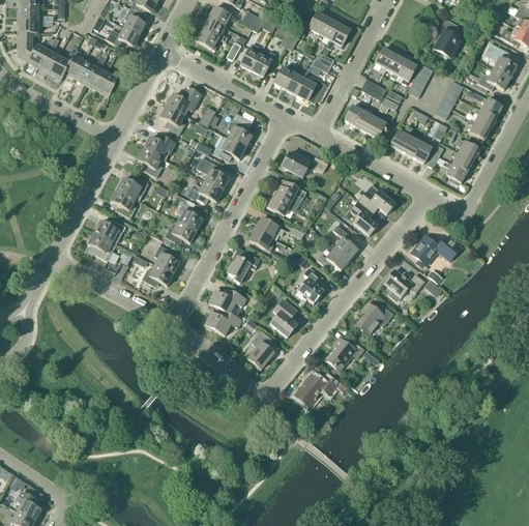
[(153,12),(159,1),(157,0),(134,0),(130,7),(144,15),(147,9),(153,12)]
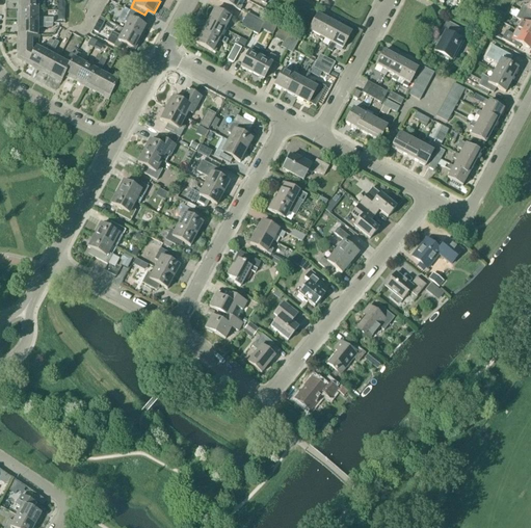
[(530,1),(529,4),(524,2),(521,8),(530,14),(530,1)]
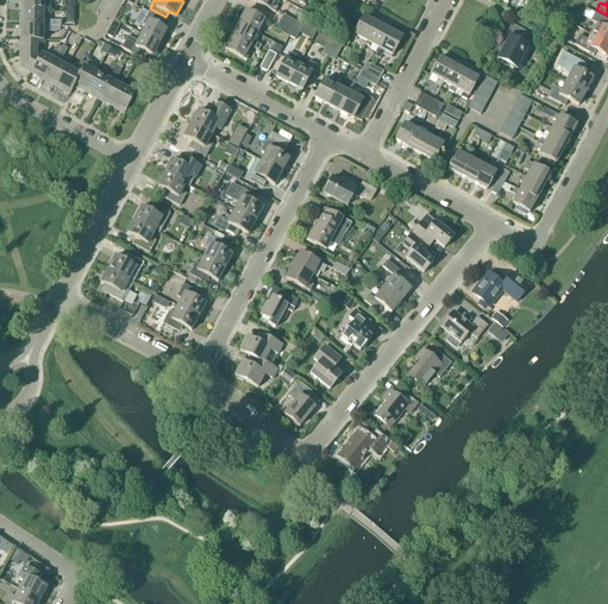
[(44,17),(44,8),(23,7),(23,21),(51,23),(61,23),(62,23),(62,16),(55,16),(55,17),(44,17)]
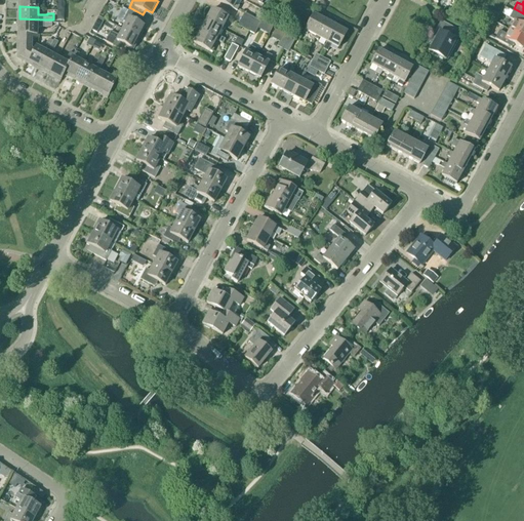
[(223,26),(222,26),(225,27),(227,24),(224,23),(228,14),(212,6),(206,17),(223,26)]
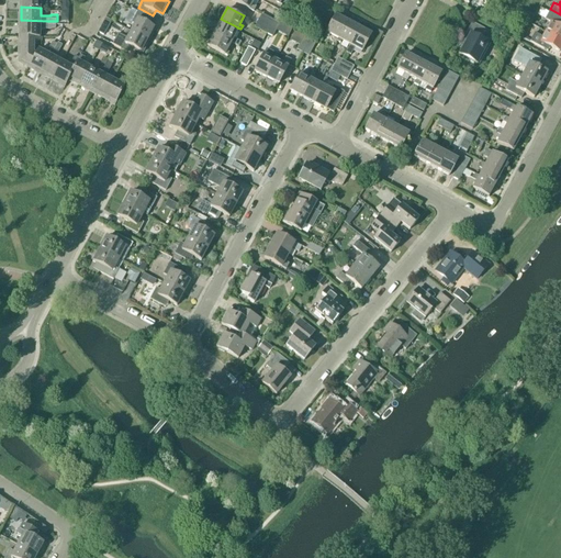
[(150,22),(153,15),(138,8),(133,19),(136,21),(132,28),(149,37),(156,25),(150,22)]
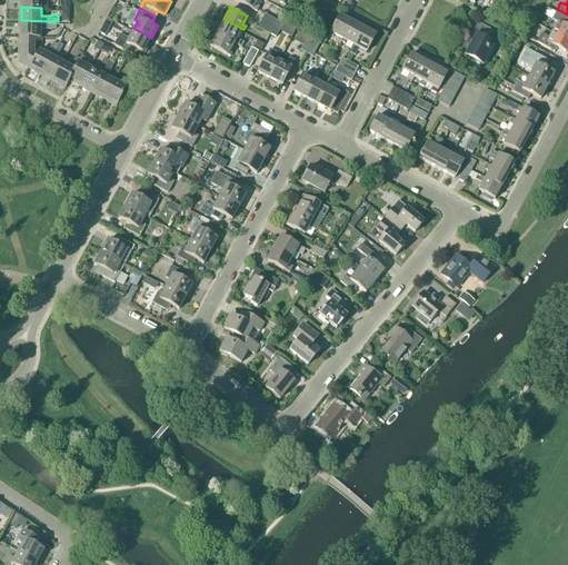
[(567,22),(566,22),(567,19),(567,15),(557,9),(552,16),(558,19),(554,28),(567,36),(567,22)]
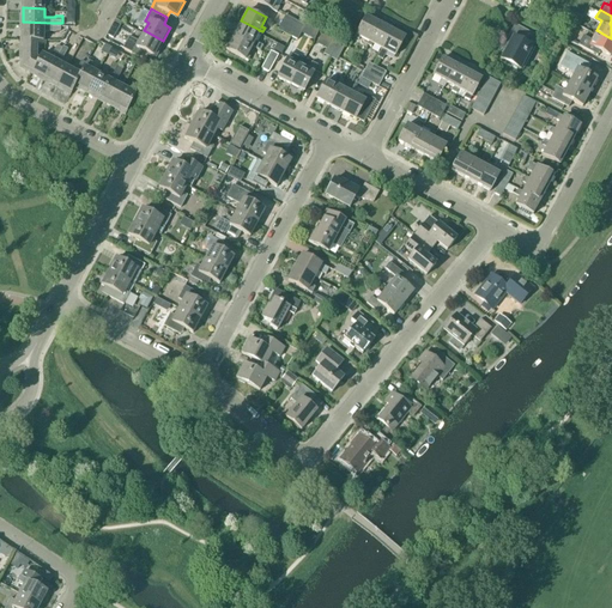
[(296,25),(300,18),(286,11),(283,18),(296,25)]
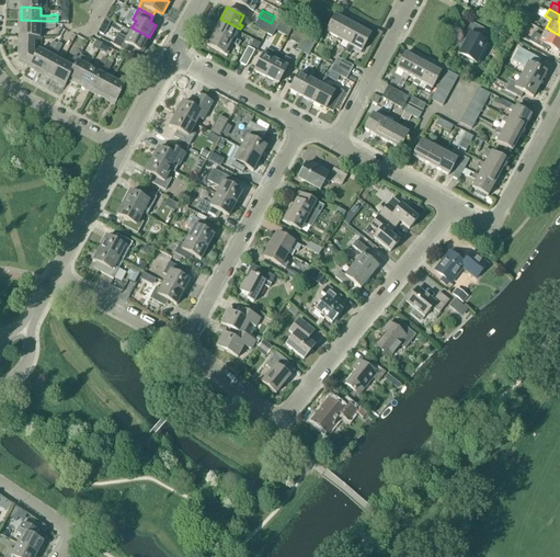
[(339,35),(347,19),(335,12),(327,29),(326,31),(329,33),(330,31),(339,35)]
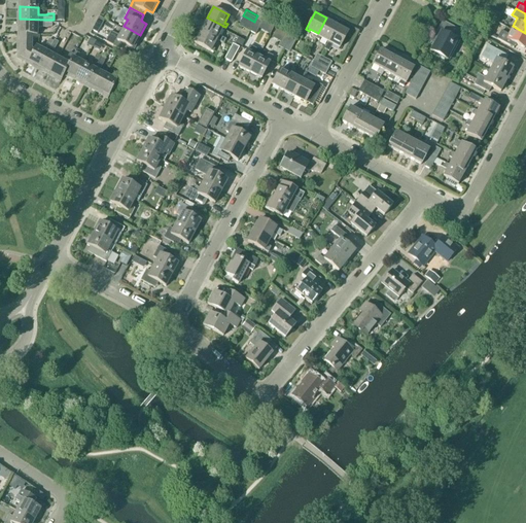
[(251,28),(254,22),(243,15),(240,22),(251,28)]
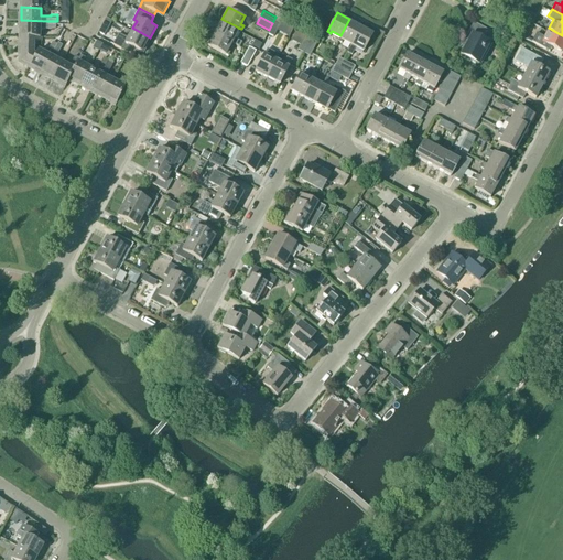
[(275,17),(272,23),(269,30),(274,33),(281,20),(275,17)]
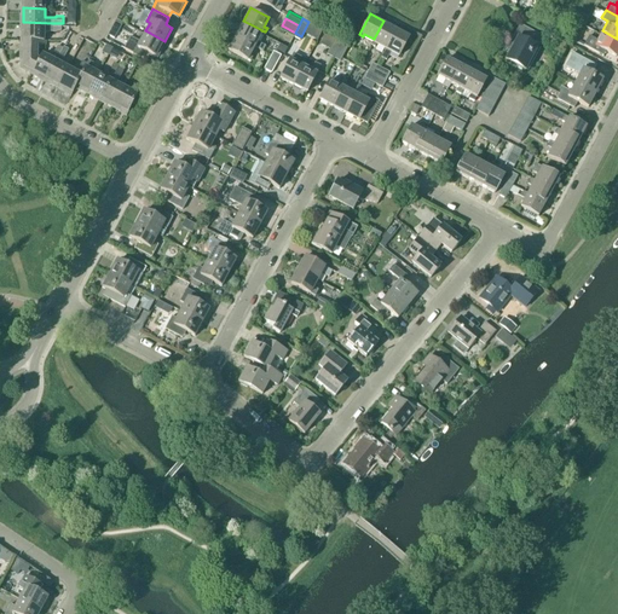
[(258,38),(261,30),(263,30),(243,21),(237,33),(255,42),(255,44),(264,47),(266,42),(258,38)]
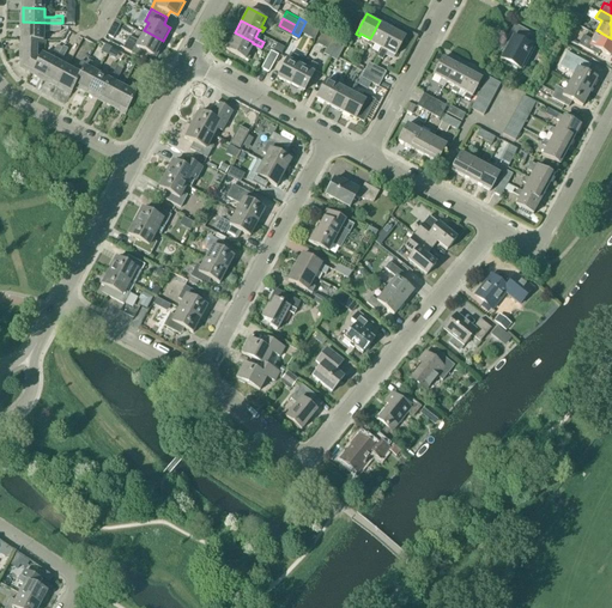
[(383,44),(393,26),(380,20),(370,38),(368,41),(373,43),(374,40),(382,44),(383,44)]
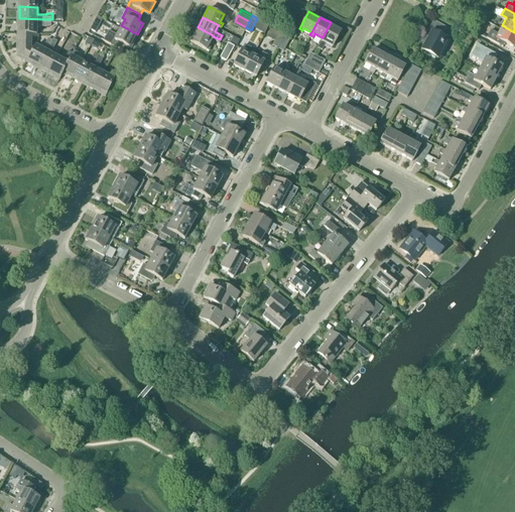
[(438,55),(454,28),(442,22),(433,17),(428,26),(430,27),(425,38),(426,39),(422,47),(438,55)]
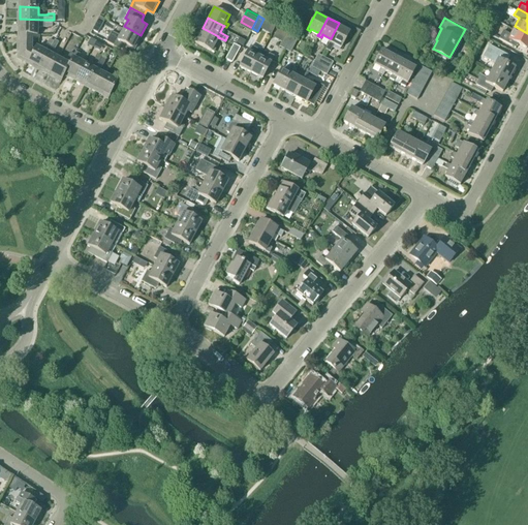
[(53,24),(53,20),(44,20),(20,19),(20,31),(37,32),(37,24),(49,25),(53,24)]
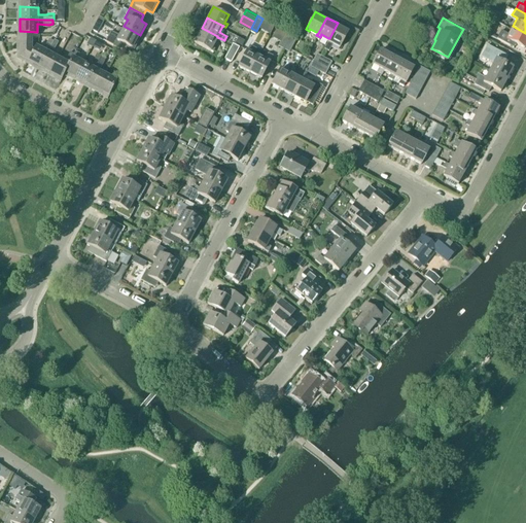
[(329,38),(328,38),(325,45),(329,47),(334,41),(341,44),(349,29),(338,23),(329,38)]
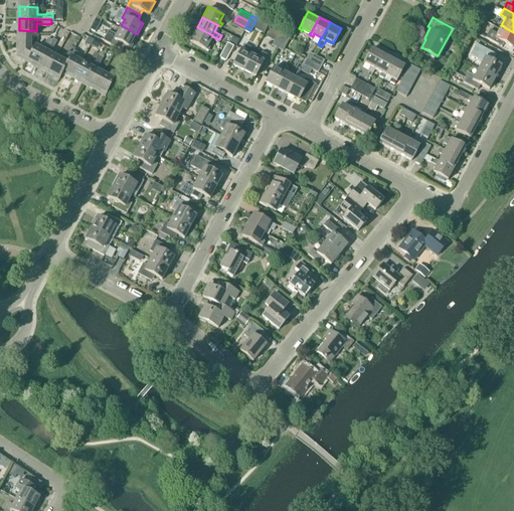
[(131,45),(137,34),(121,25),(118,32),(115,30),(109,27),(104,37),(109,40),(123,47),(126,42),(131,45)]
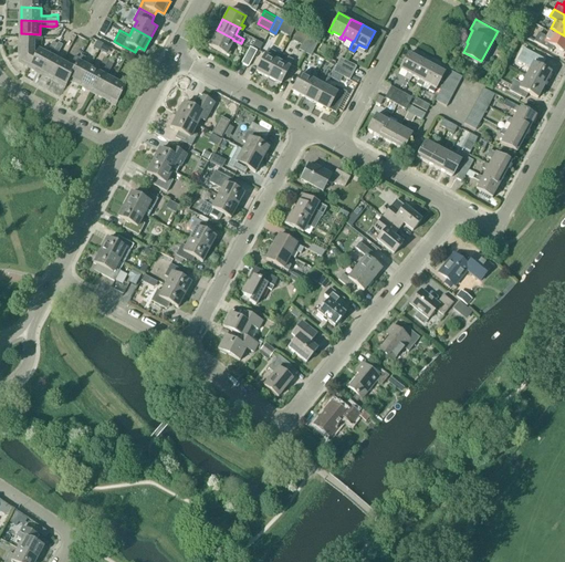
[(564,35),(551,28),(547,33),(540,29),(534,39),(552,48),(554,43),(564,49),(564,35)]
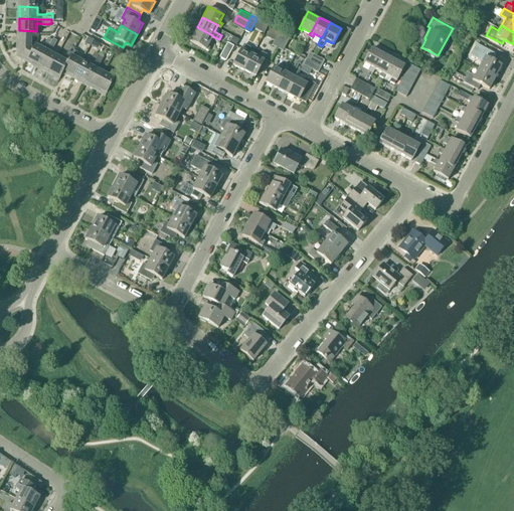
[(208,43),(212,36),(212,35),(197,27),(191,39),(206,47),(206,46),(209,47),(210,44),(208,43)]
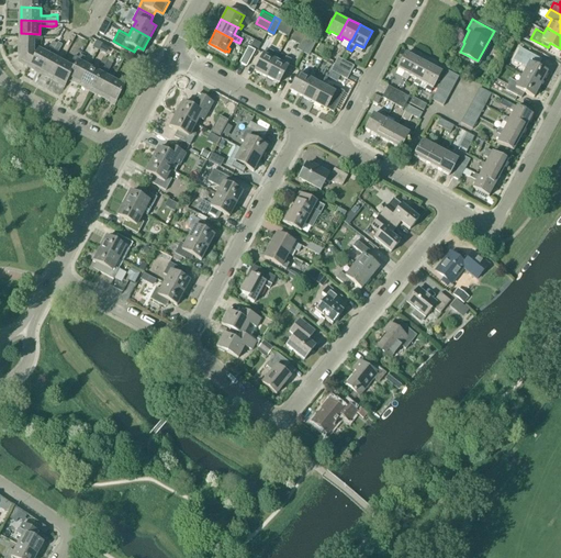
[(40,34),(21,33),(20,58),(30,64),(36,52),(34,51),(34,37),(42,37),(42,34),(40,34)]
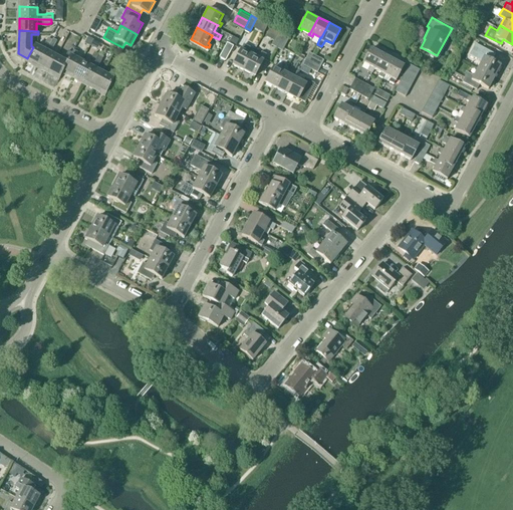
[(277,45),(284,33),(278,30),(272,42),(277,45)]
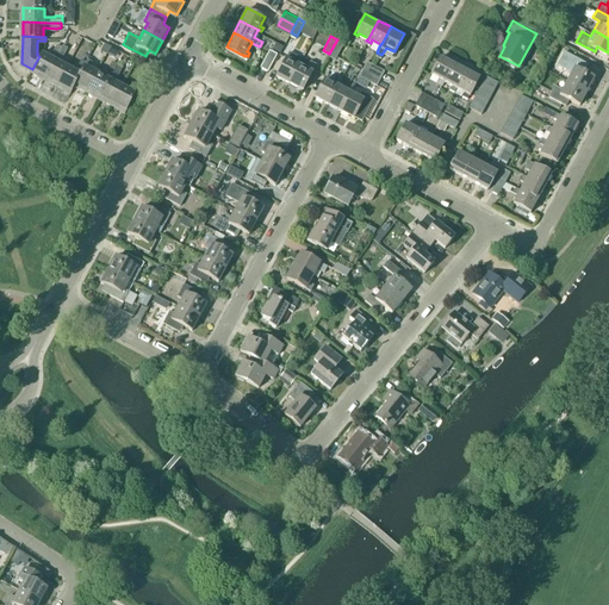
[(274,45),(273,47),(281,50),(284,44),(277,39),(274,44),(274,45)]
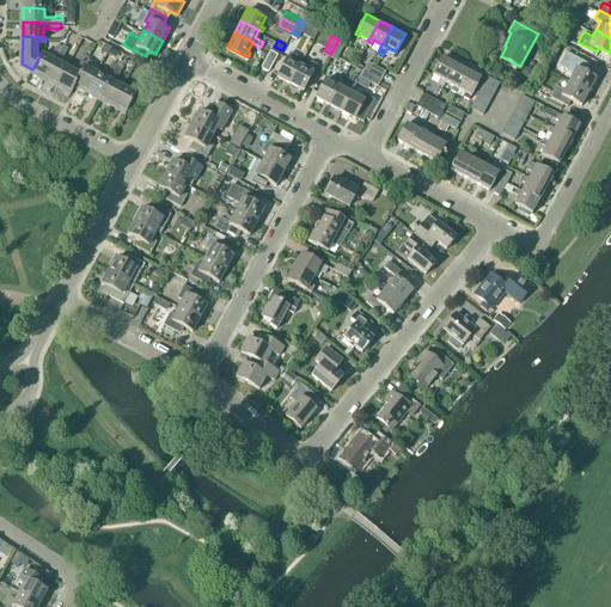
[(338,40),(330,54),(337,56),(344,42),(338,40)]
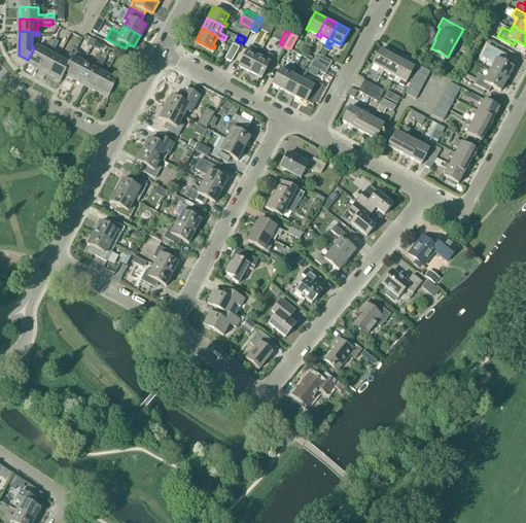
[(50,43),(55,37),(49,35),(43,47),(37,43),(34,48),(28,60),(39,66),(50,43)]
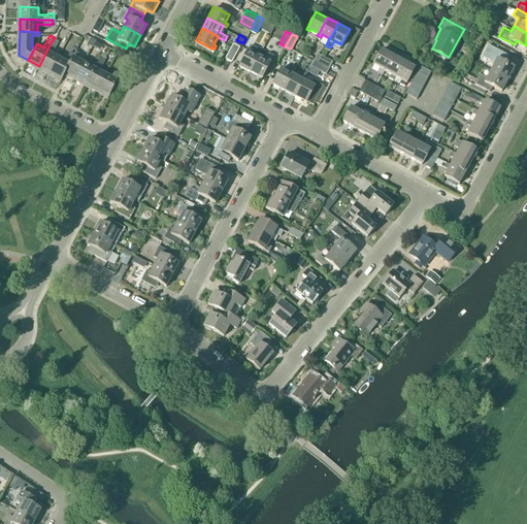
[(51,71),(59,56),(53,52),(55,46),(59,38),(55,36),(55,37),(51,43),(39,66),(51,71)]
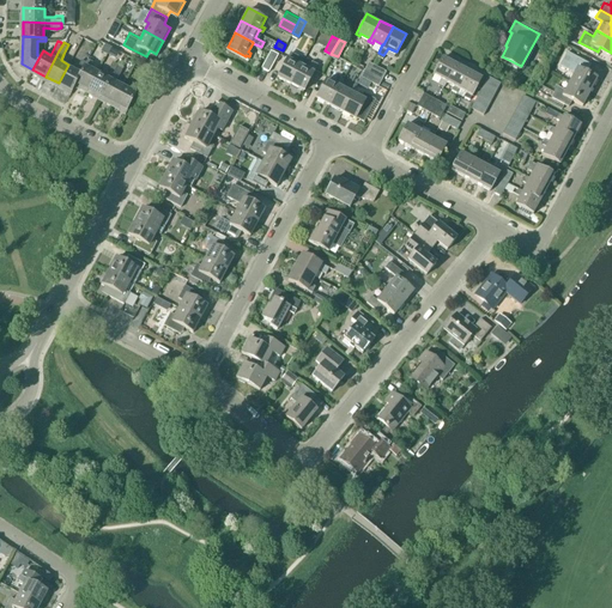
[(570,79),(591,89),(598,76),(587,70),(592,61),(568,49),(561,62),(575,70),(570,79)]
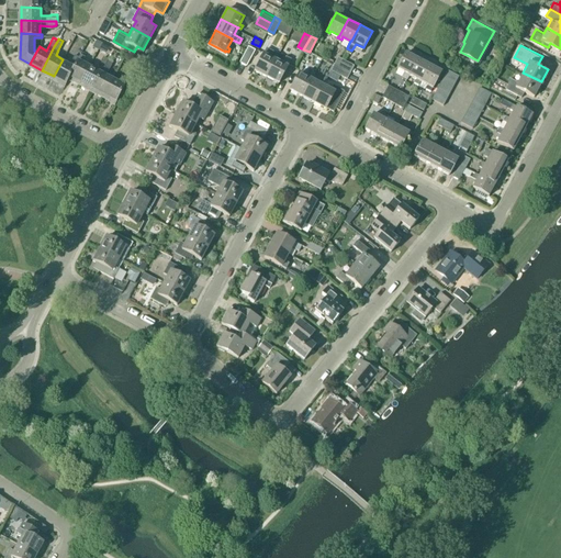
[(247,63),(254,51),(247,47),(240,59),(247,63)]
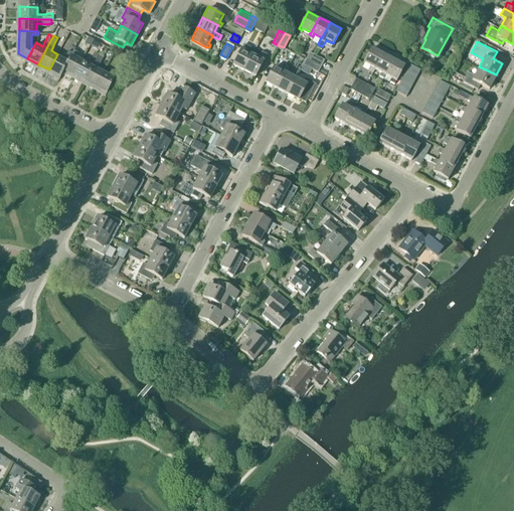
[(375,66),(383,51),(372,45),(364,60),(371,64),(369,67),(374,70),(375,66)]
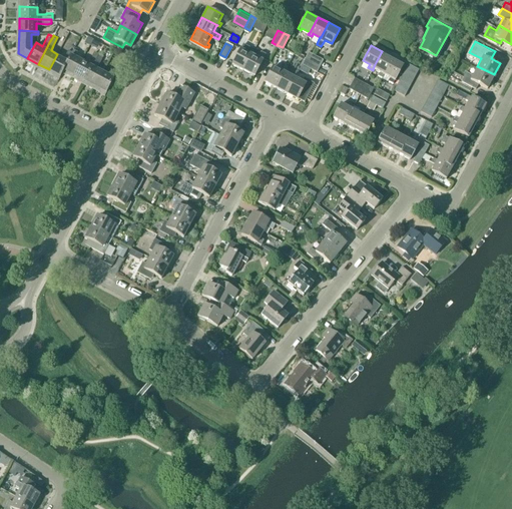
[(251,52),(253,50),(249,48),(248,50),(240,46),(232,61),(243,67),(251,52)]
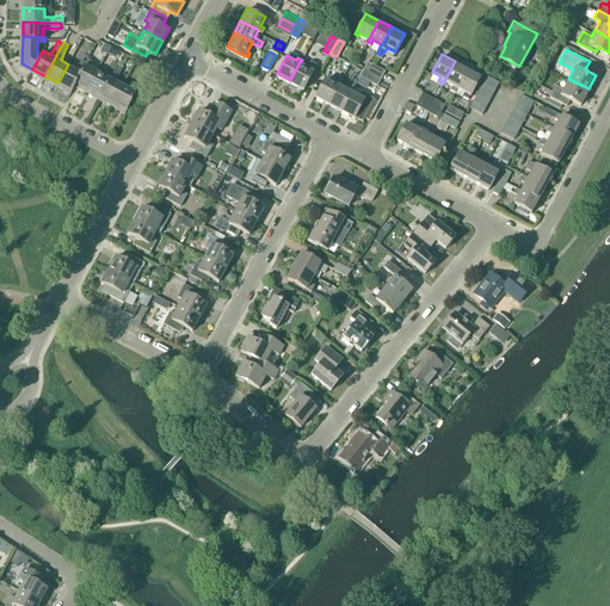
[(82,56),(75,68),(68,65),(59,82),(72,90),(75,81),(84,65),(87,59),(82,56)]
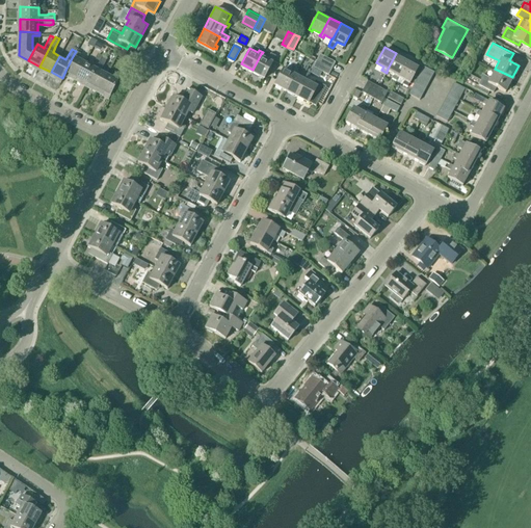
[(76,77),(85,60),(78,57),(81,51),(77,49),(73,56),(65,71),(76,77)]
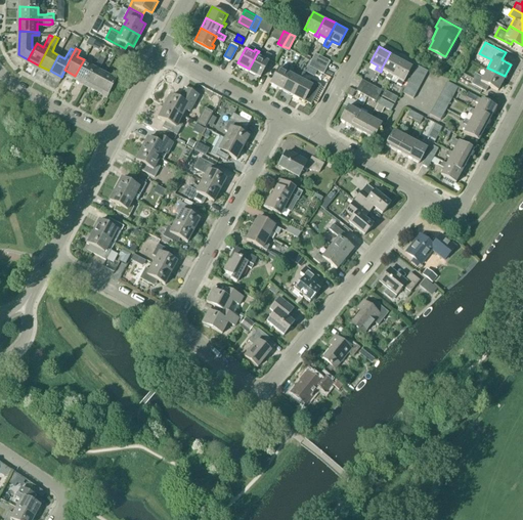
[(257,53),(249,69),(260,75),(272,52),(267,49),(264,56),(257,53)]
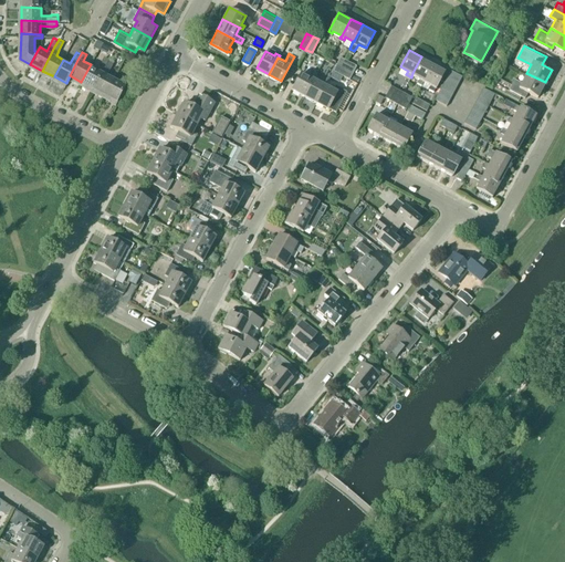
[(108,60),(111,56),(105,54),(97,69),(91,64),(81,82),(93,89),(108,60)]
